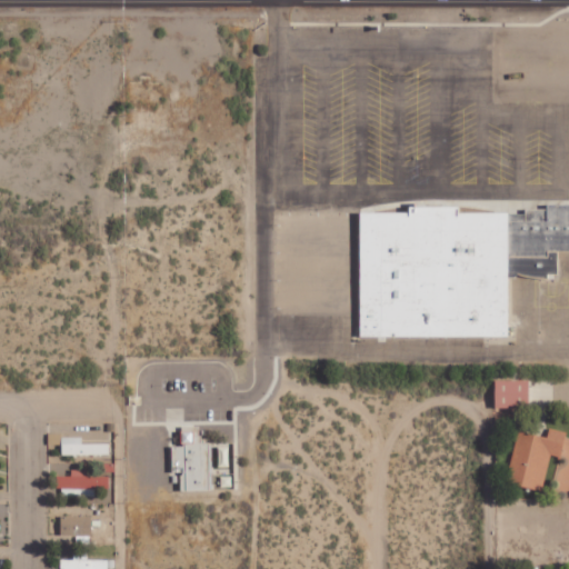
[(361,336),(510,337),(510,275),(560,275),(560,250),(568,249),(568,205),(528,206),(528,212),(461,212),(461,206),(411,206),(411,212),(362,211),(361,336)]
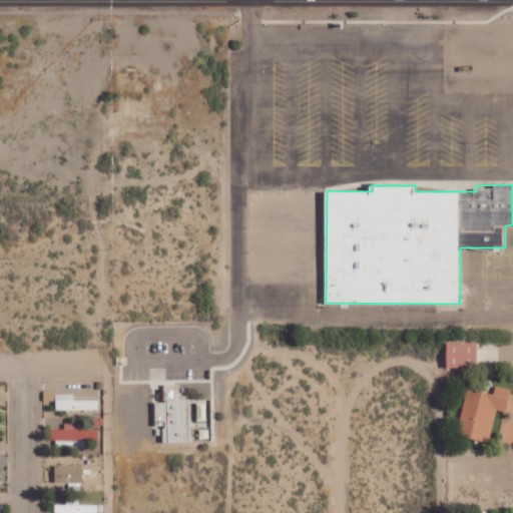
[(448,369),(479,368),(479,342),(447,343),(448,369)]
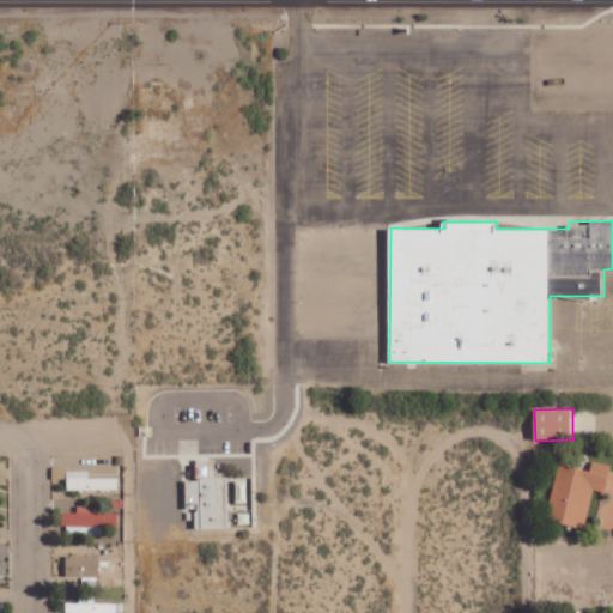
[(186,480),(187,511),(195,511),(196,528),(229,527),(228,477),(218,477),(218,459),(198,459),(198,480),(186,480)]
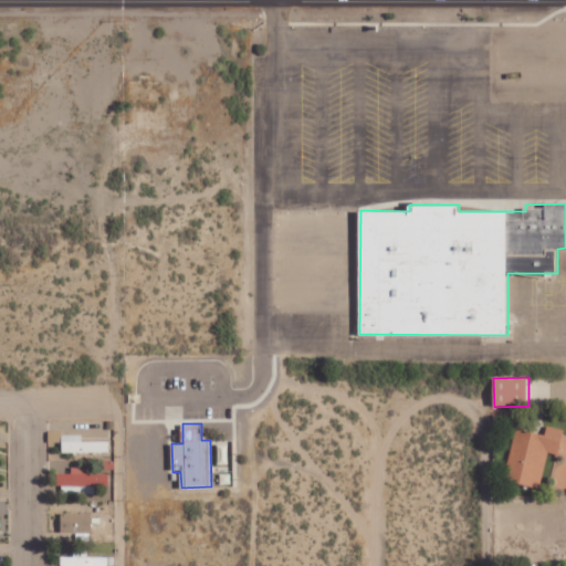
[(541,488),(548,452),(558,454),(565,430),(547,426),(546,435),(516,428),(504,480),(541,488)]
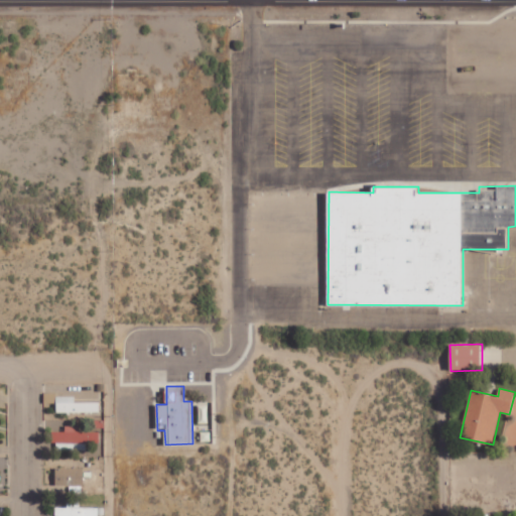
[(75,402),(75,396),(56,396),(56,412),(100,411),(100,401),(75,402)]
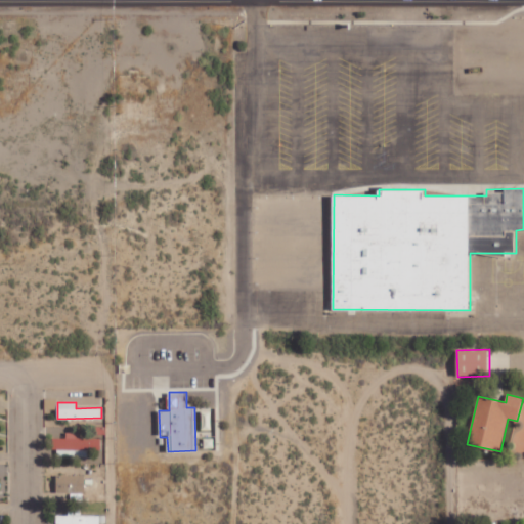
[(57,475),(56,492),(85,492),(85,475),(57,475)]
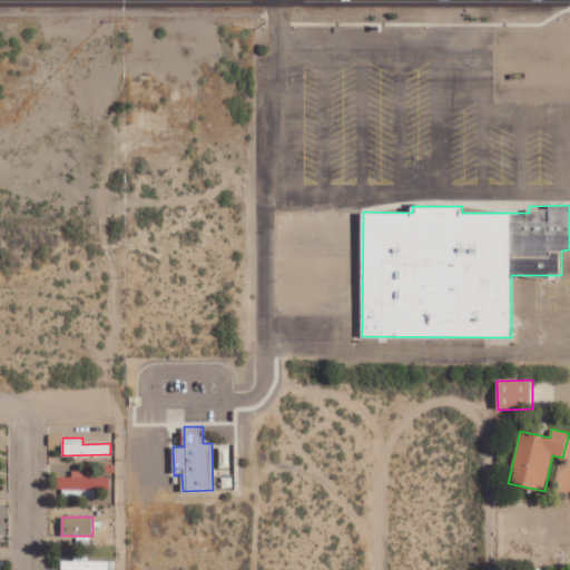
[(108,569),(109,560),(62,560),(62,569),(108,569)]
